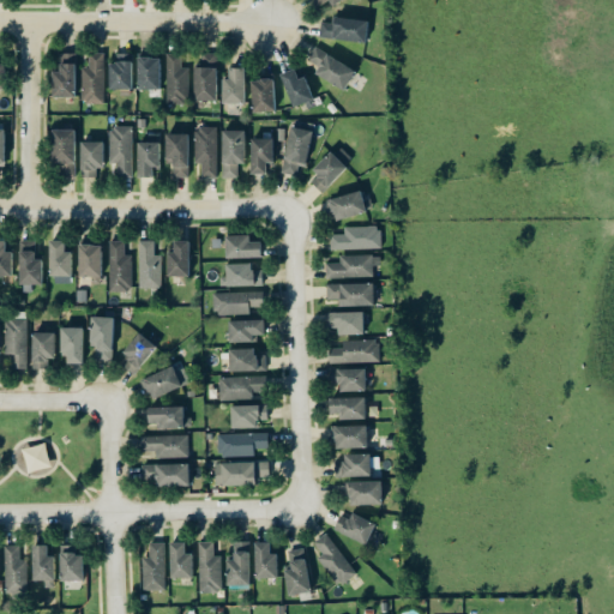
[(320,36),(366,42),(368,20),(333,16),(332,23),(323,22),(320,36)]
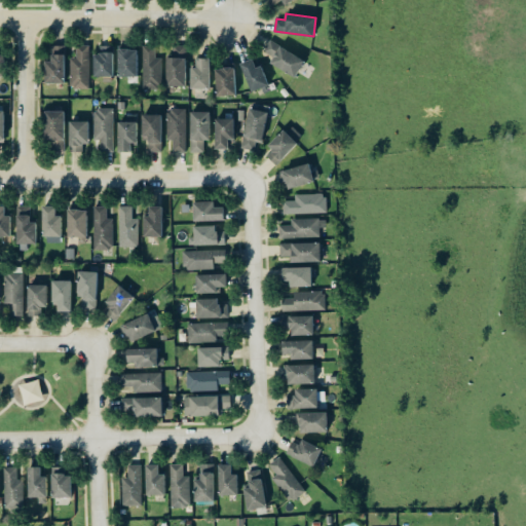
[(261,57),(296,75),(304,59),(270,40),(261,57)]
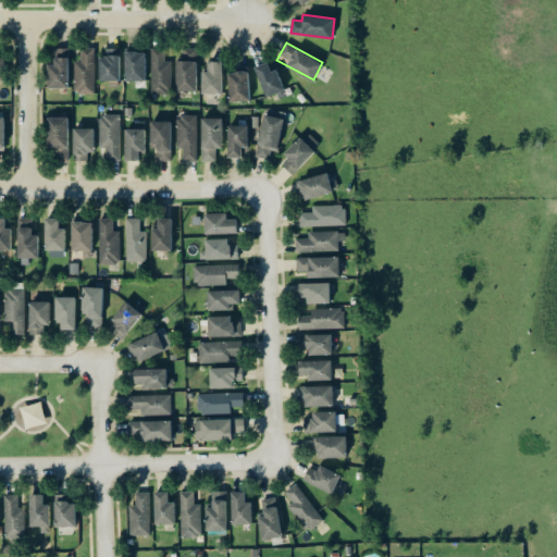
[(95,47),(82,48),(82,61),(75,61),(76,95),(96,95),(95,47)]
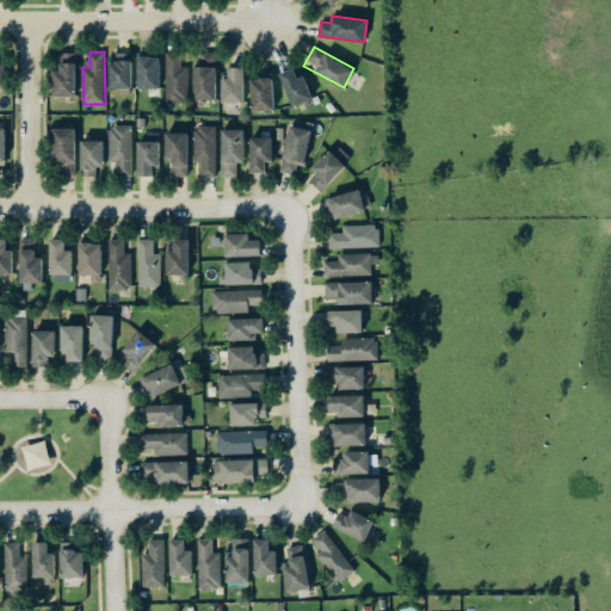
[(53,96),(76,96),(76,53),(60,53),(60,71),(53,71),(53,96)]
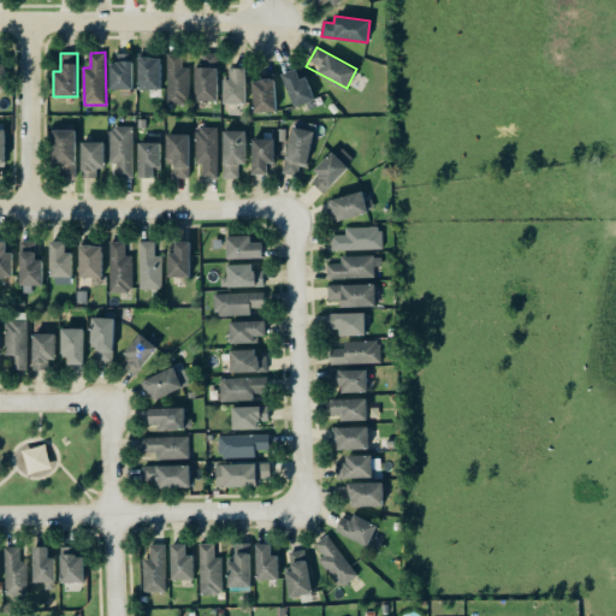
[(196,65),(195,100),(218,101),(219,53),(203,53),(203,65),(196,65)]
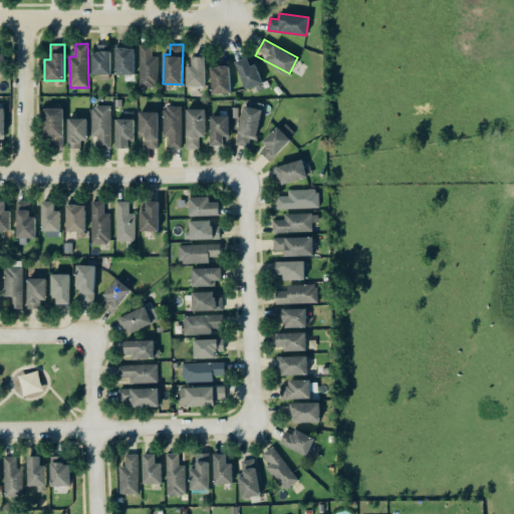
[(92,74),(111,74),(111,45),(97,45),(97,53),(91,53),(92,74)]
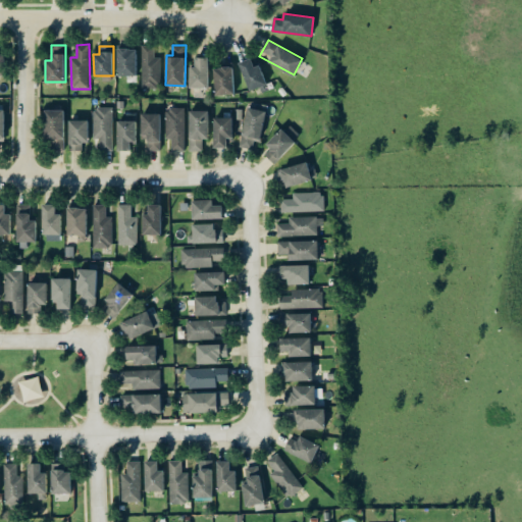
[(161,57),(155,57),(156,46),(143,46),(142,88),(160,89),(161,57)]
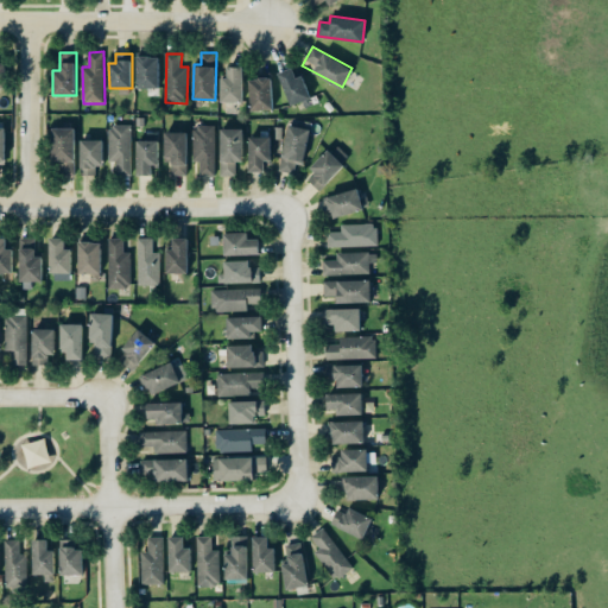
[(137,88),(160,87),(159,56),(137,56),(137,88)]
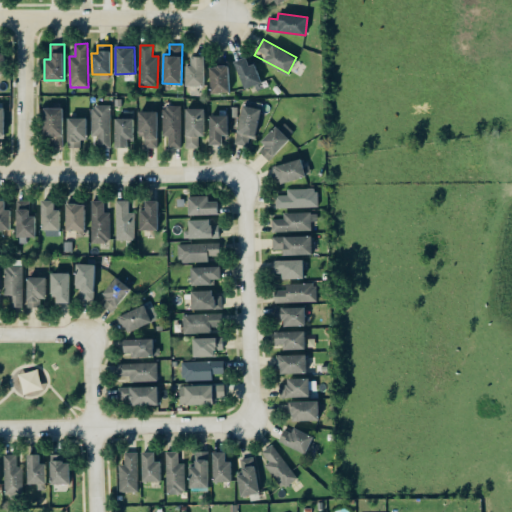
[(204,85),(205,56),(191,56),(191,65),(186,65),(185,85),(204,85)]
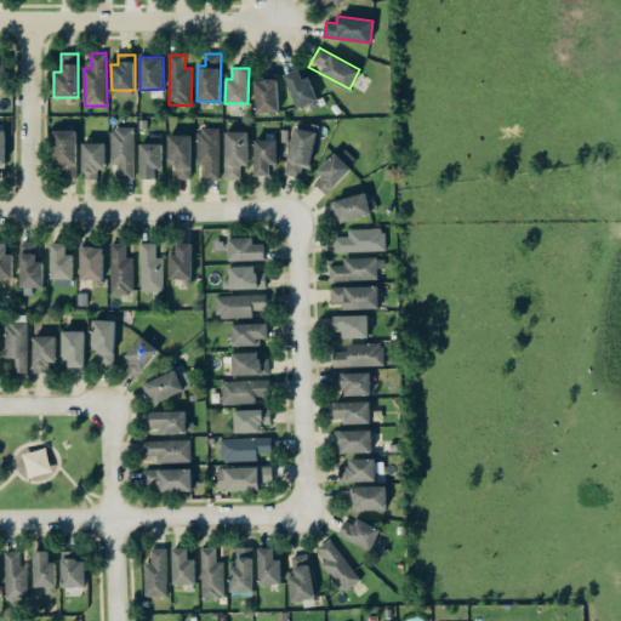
[(297,108),(318,100),(309,77),(302,79),(298,69),(284,75),(297,108)]
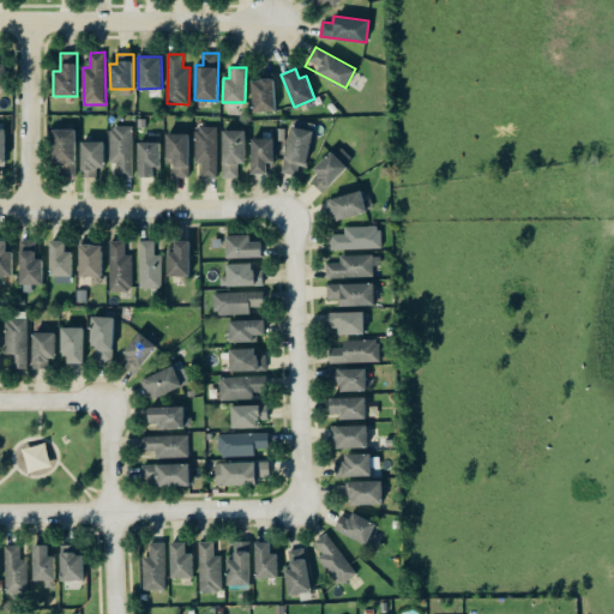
[(275,78),(252,79),(253,110),(277,110),(275,78)]
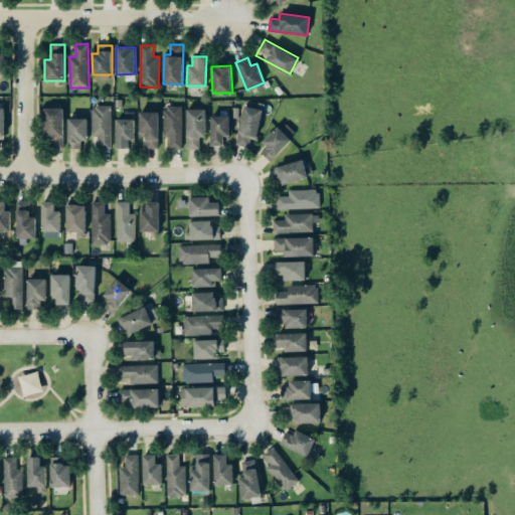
[(113,148),(112,107),(93,107),(94,137),(101,137),(101,149),(113,148)]
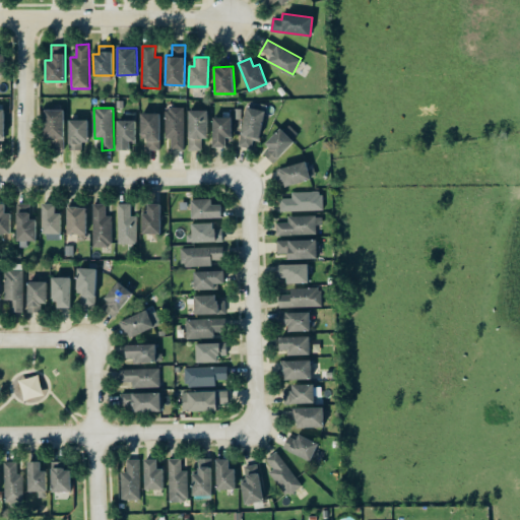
[(184,150),(185,109),(166,108),(166,138),(172,138),(172,149),(184,150)]
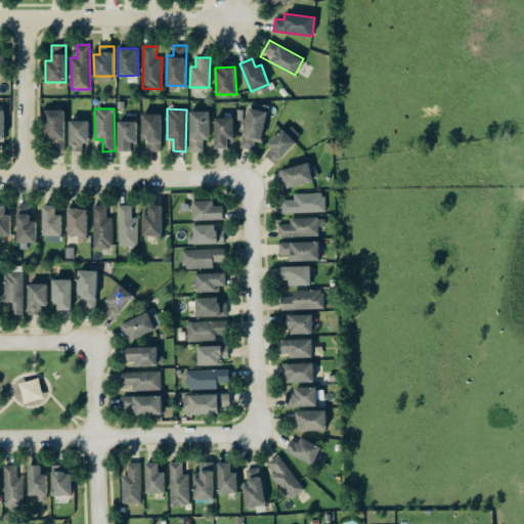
[(243,146),(262,148),(266,111),(248,108),(243,146)]
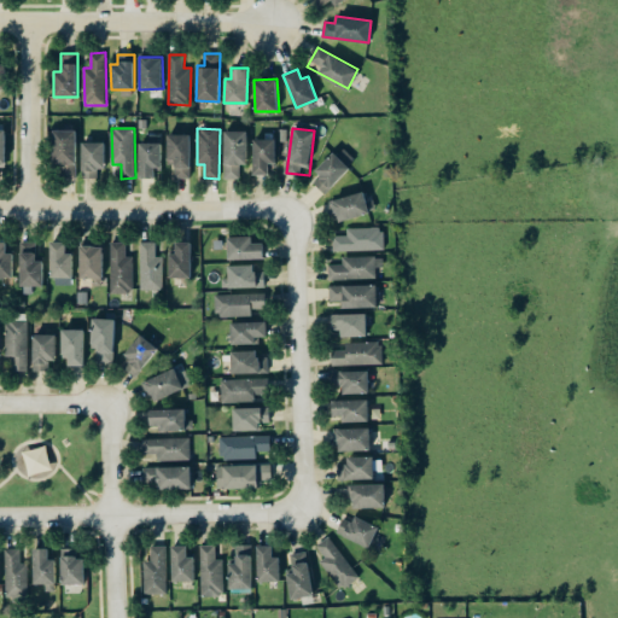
[(52,130),(53,163),(62,163),(62,178),(77,178),(76,129),(52,130)]
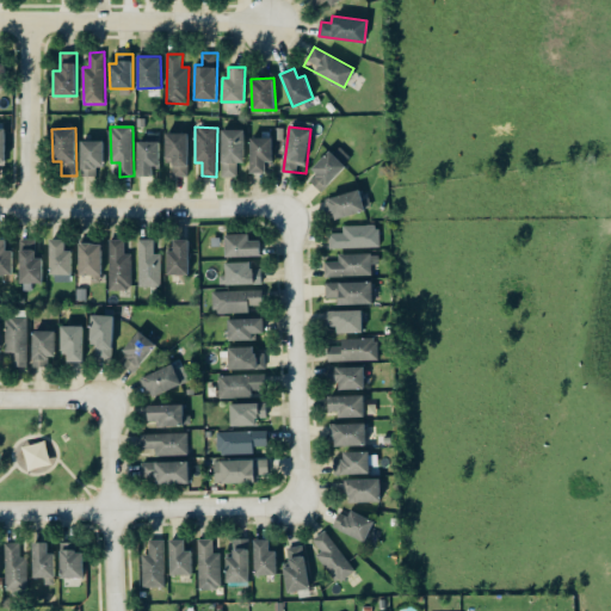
[(245,129),(222,129),(222,177),(238,177),(239,162),(244,162),(245,129)]
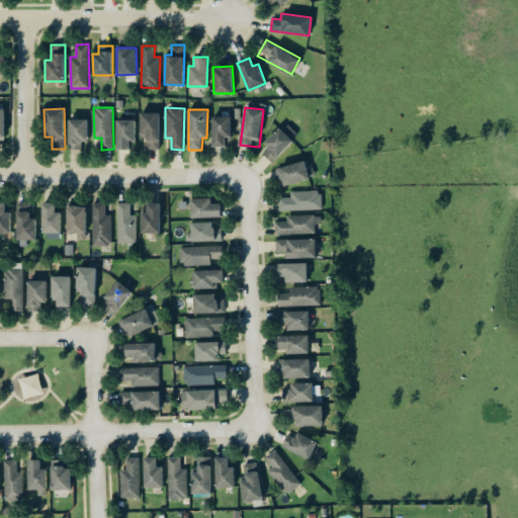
[(147,149),(161,149),(160,112),(140,112),(141,136),(147,136),(147,149)]
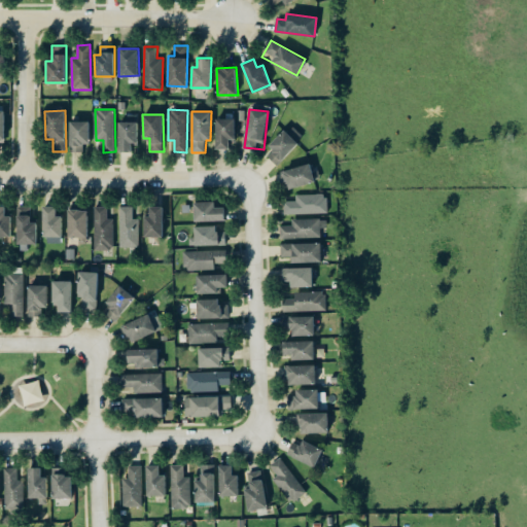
[(216,149),(230,148),(230,139),(236,139),(236,118),(216,118),(216,149)]
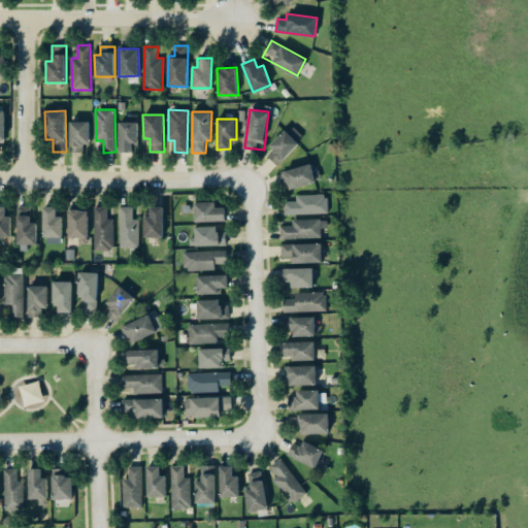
[(85,152),(85,143),(90,143),(90,121),(69,122),(70,153),(85,152)]
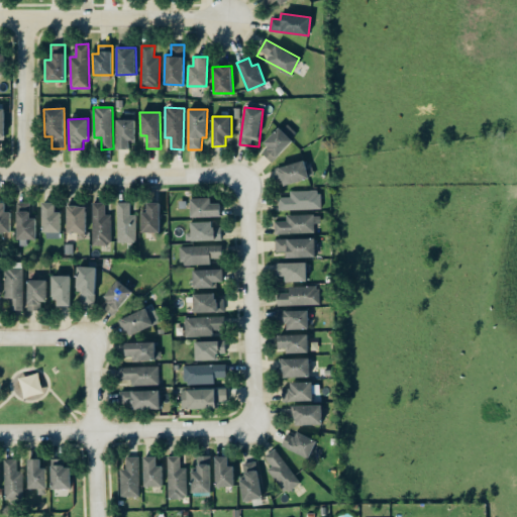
[(135,146),(135,119),(117,119),(116,146),(135,146)]
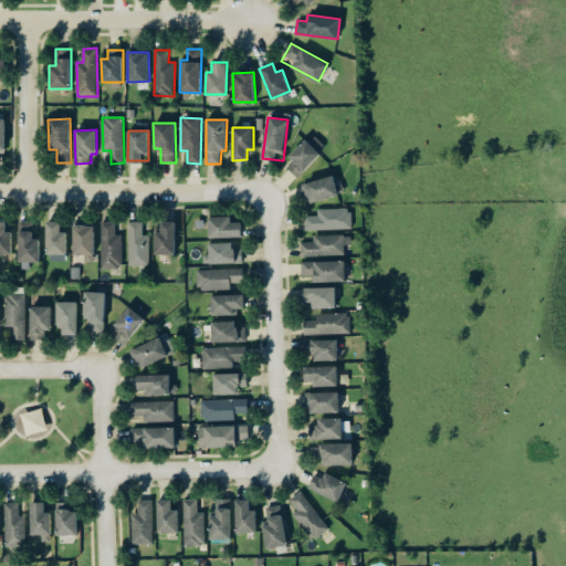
[(290,157),(294,161),(287,168),(297,178),(326,147),(313,134),(290,157)]
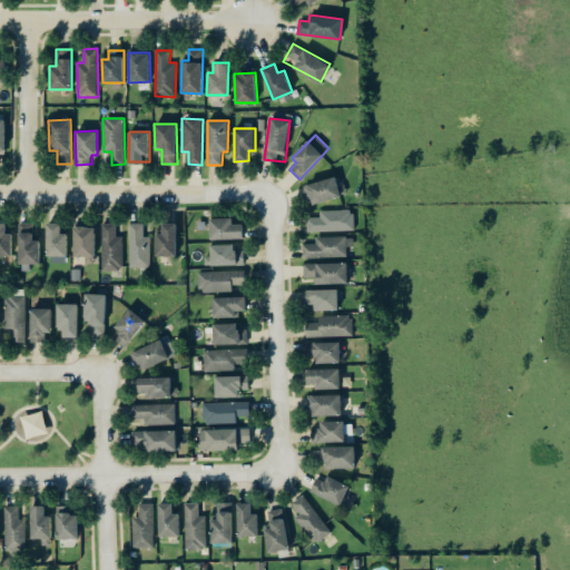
[(311,205),(341,196),(335,177),(305,185),(311,205)]
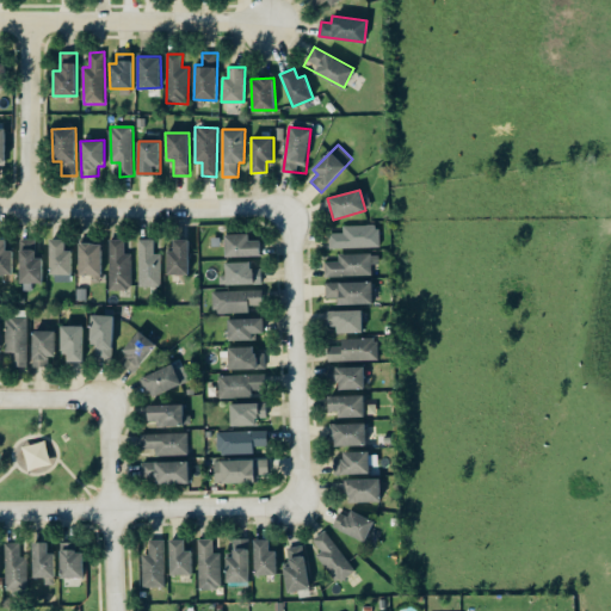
[(344,226),(344,233),(331,234),(331,250),(380,248),(380,226),(344,226)]
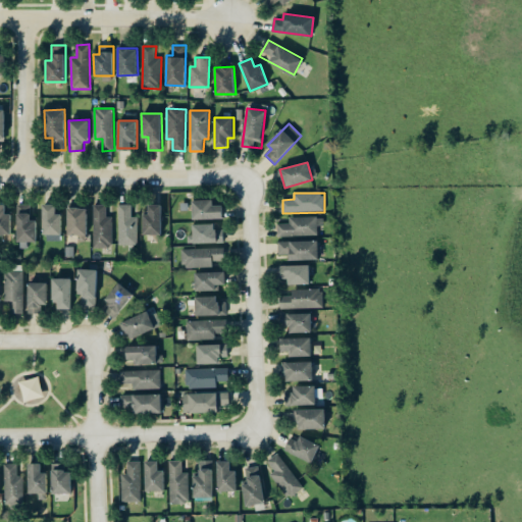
[(212,205),(212,200),(192,200),(193,219),(222,218),(222,205),(212,205)]
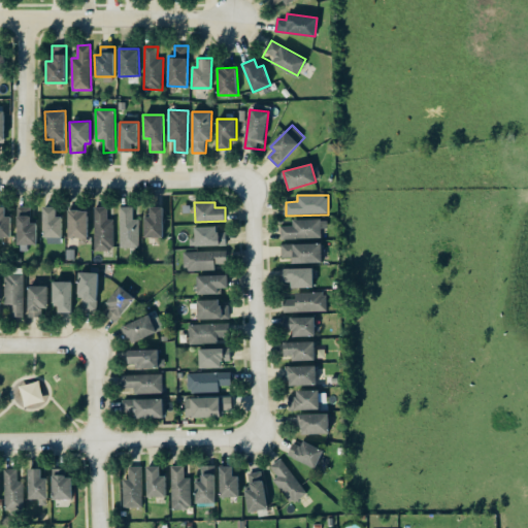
[(0,236),(11,236),(11,216),(4,216),(4,206),(0,205),(0,236)]
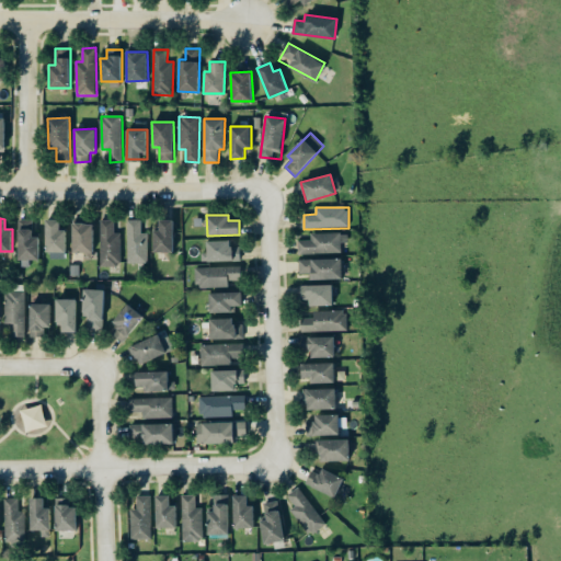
[(39,236),(33,236),(33,219),(19,220),(19,260),(39,260),(39,236)]
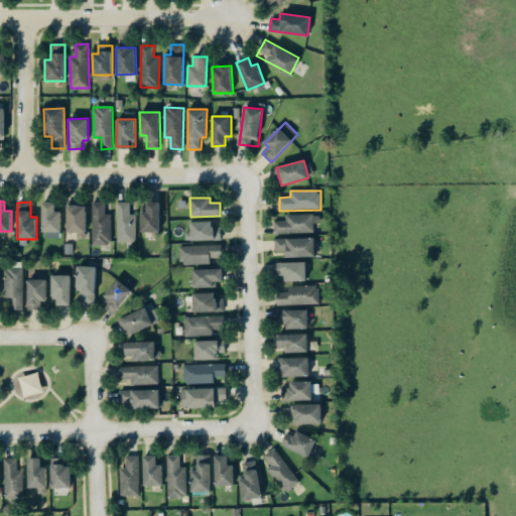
[(41,232),(59,232),(59,211),(54,211),(54,202),(42,202),(41,232)]
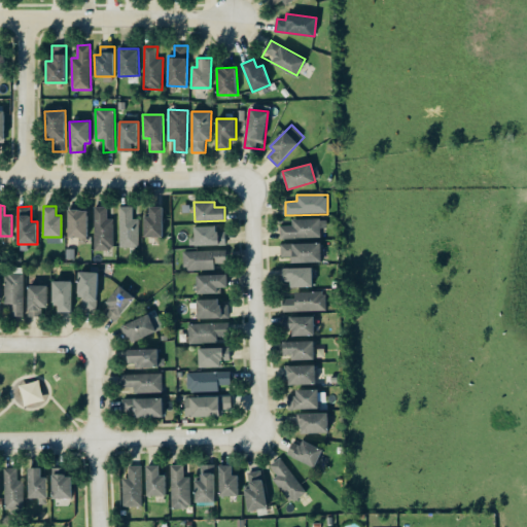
[(114,250),(114,219),(108,219),(108,207),(95,207),(95,250),(114,250)]
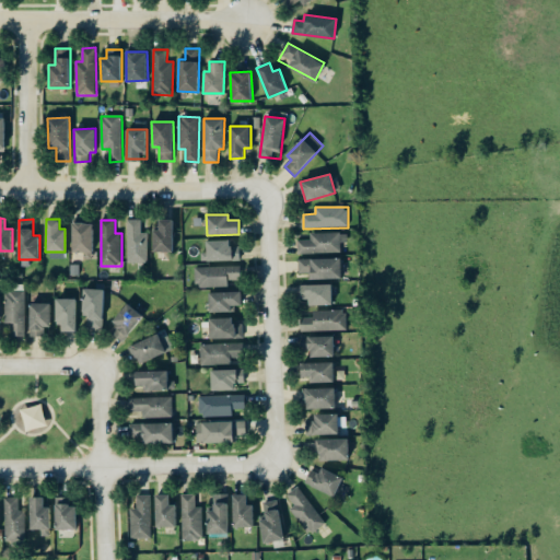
[(148,233),(142,233),(142,220),(127,220),(128,264),(149,263),(148,233)]
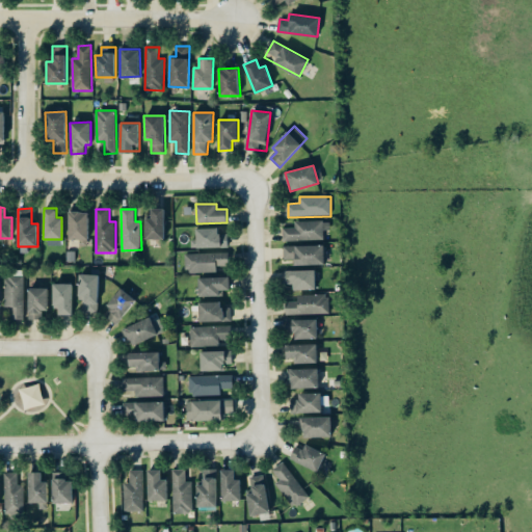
[(165,209),(151,209),(151,218),(145,218),(145,239),(165,239),(165,209)]
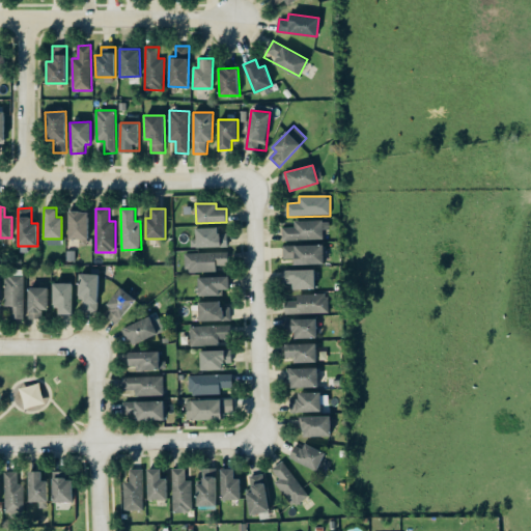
[(88,212),(68,212),(68,240),(81,240),(81,246),(88,246),(88,212)]
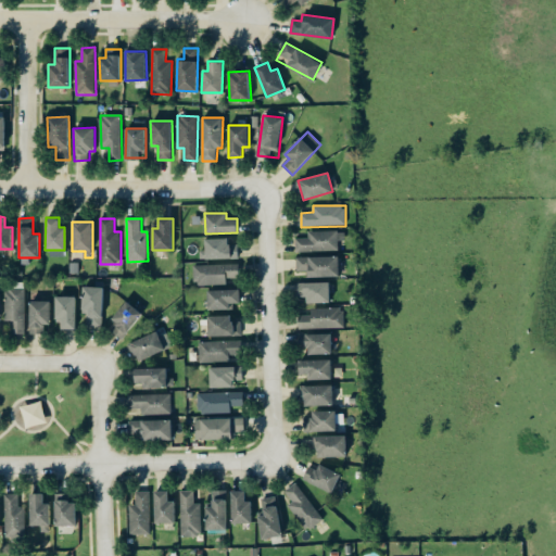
[(308,232),(308,238),(297,238),(297,252),(340,252),(339,240),(345,240),(345,231),(308,232)]
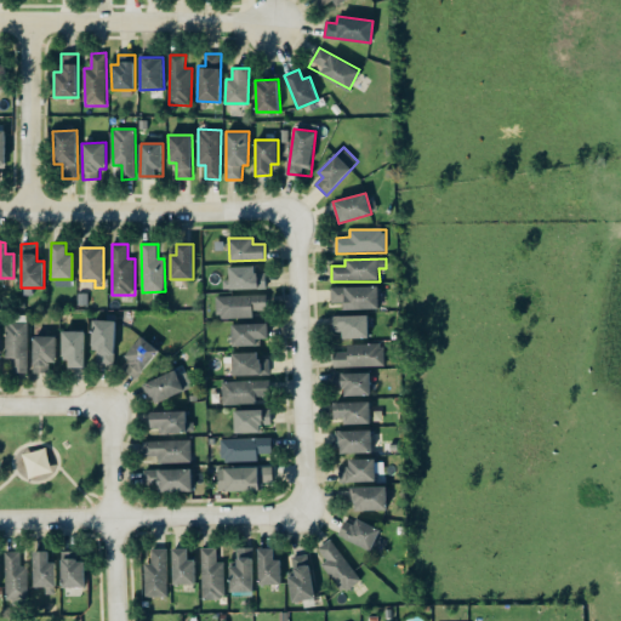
[(267,289),(267,273),(255,273),(255,266),(227,267),(227,290),(267,289)]
